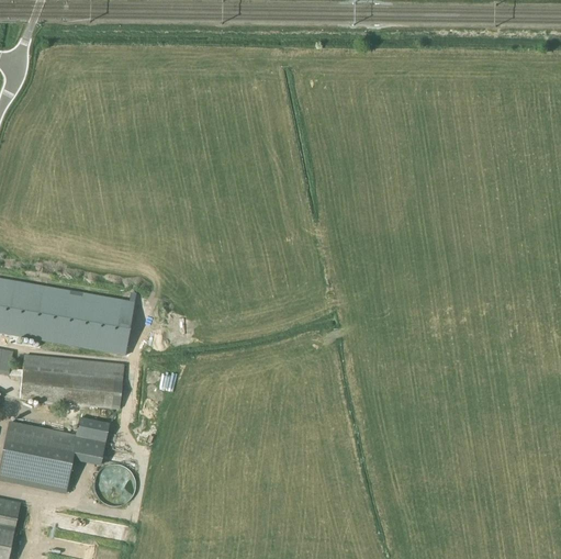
[(0,277),(0,328),(126,351),(135,301),(130,300),(0,277)]
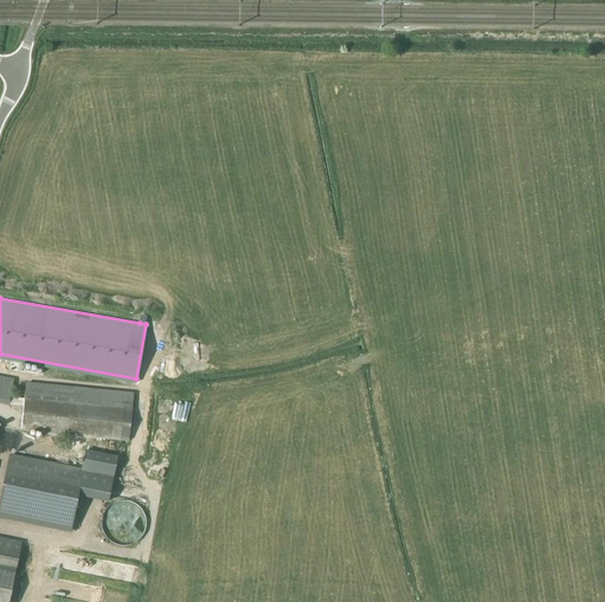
[(0,373),(0,401),(10,403),(10,402),(24,403),(21,427),(130,438),(135,389),(27,379),(25,396),(11,395),(15,376),(7,375),(0,373)]
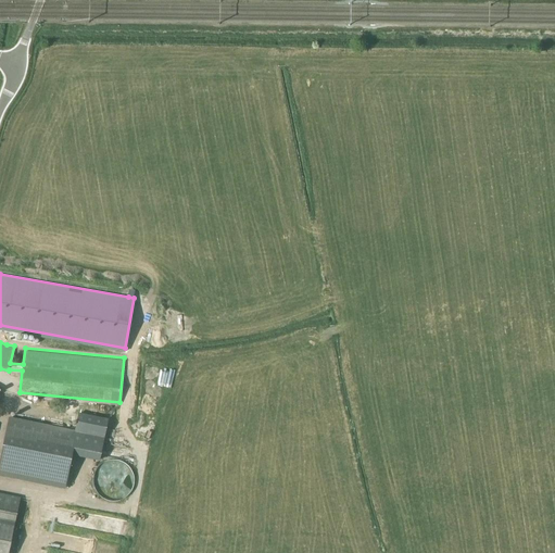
[(78,411),(75,429),(77,429),(105,436),(109,416),(78,411)]
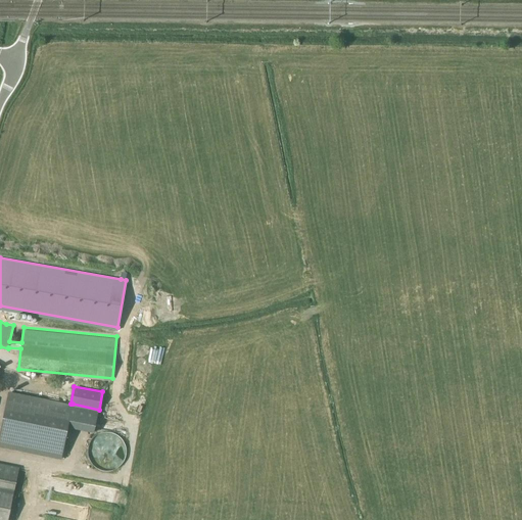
[(0,443),(61,457),(73,404),(70,404),(9,391),(0,434),(0,443)]
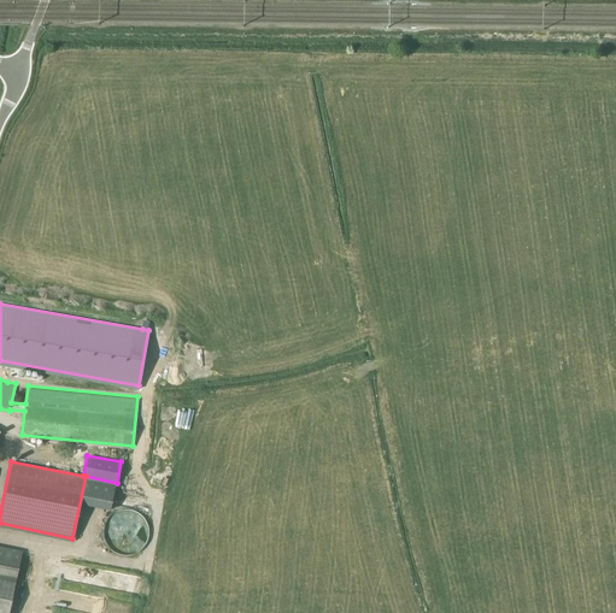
[(132,523),(134,513),(106,507),(98,543),(136,552),(142,525),(132,523)]
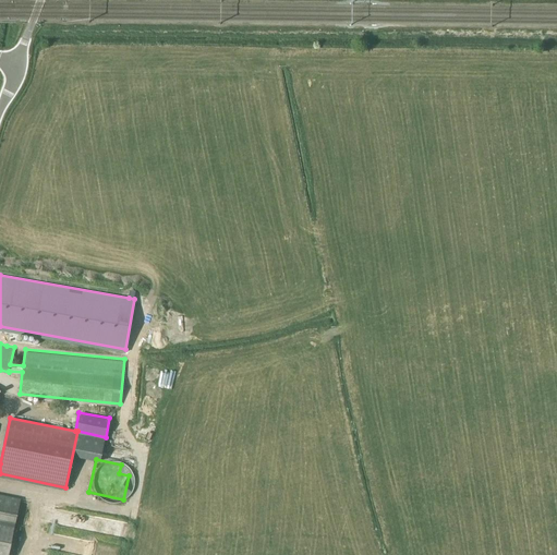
[(0,492),(0,554),(2,554),(9,554),(21,496),(0,492)]
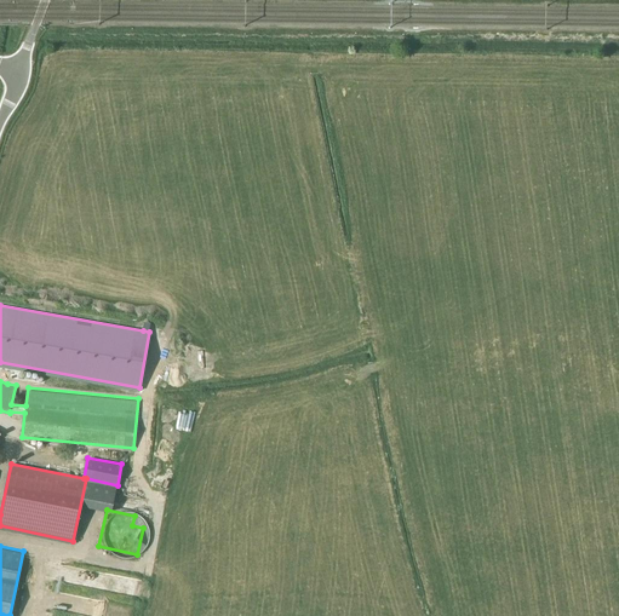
[(76,573),(76,581),(92,581),(91,566),(66,568),(66,574),(76,573)]
